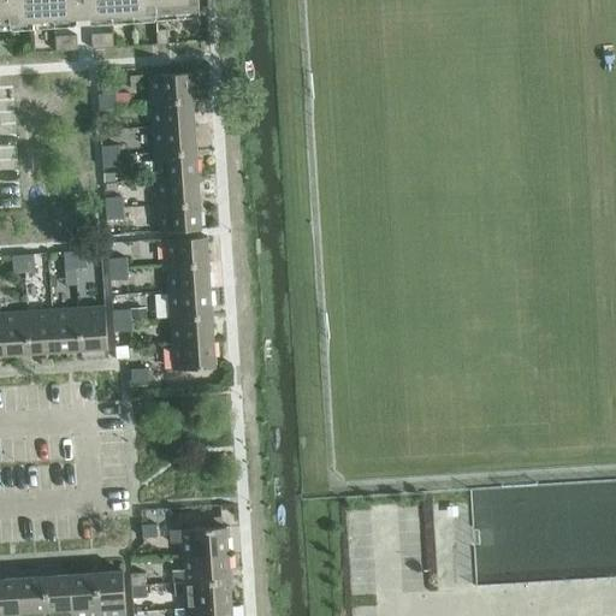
[(0,0),(0,23),(200,11),(200,6),(199,0),(0,0)]
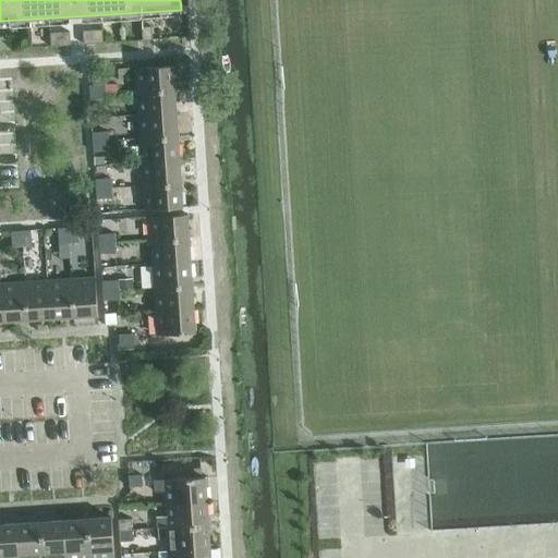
[(142,40),(153,39),(152,26),(142,27),(142,40)]
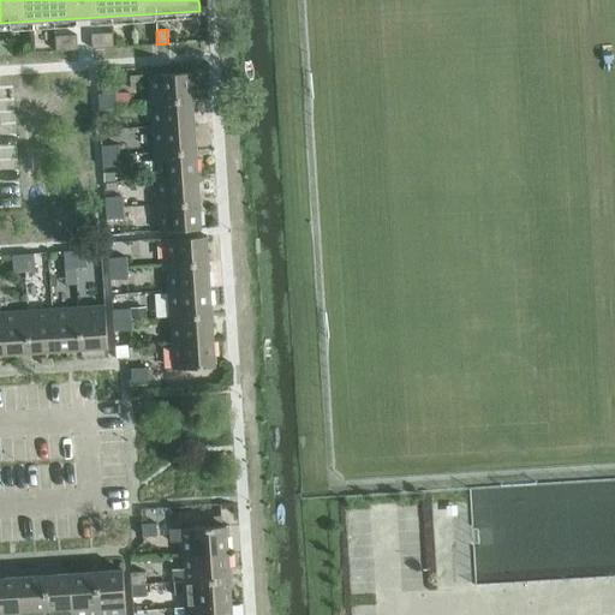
[(93,49),(114,47),(113,33),(91,34),(93,49)]
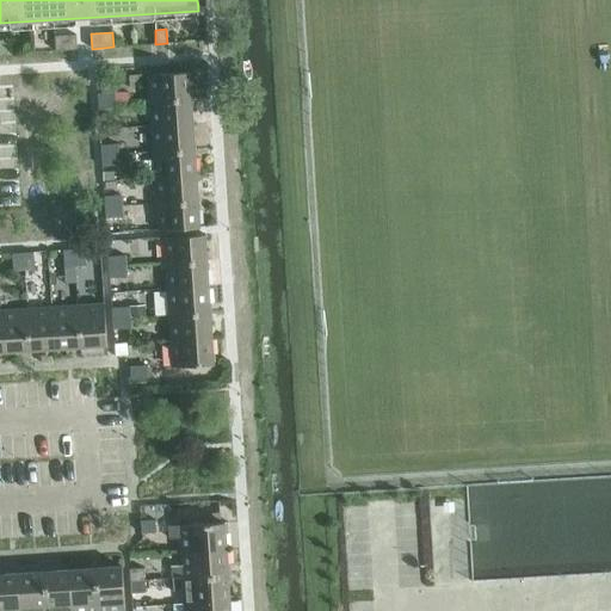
[(55,36),(56,51),(78,49),(76,35),(55,36)]
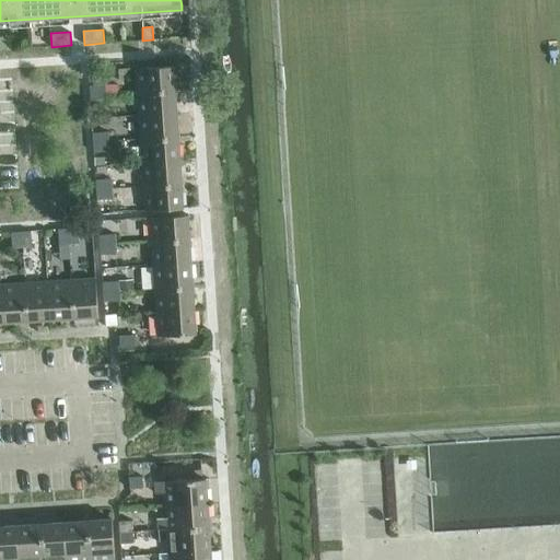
[(137,92),(175,90),(173,66),(136,68),(137,92)]
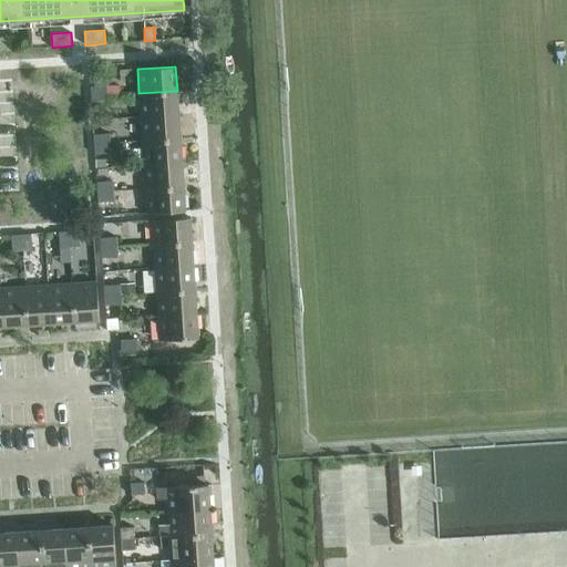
[(91,96),(107,95),(106,86),(90,86),(91,96)]
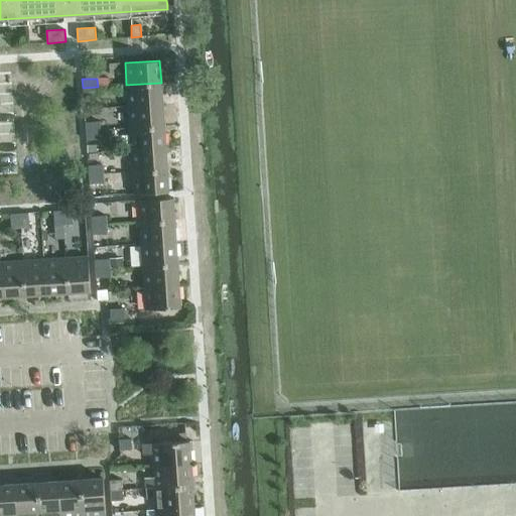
[(128,107),(162,105),(161,83),(126,85),(128,107)]
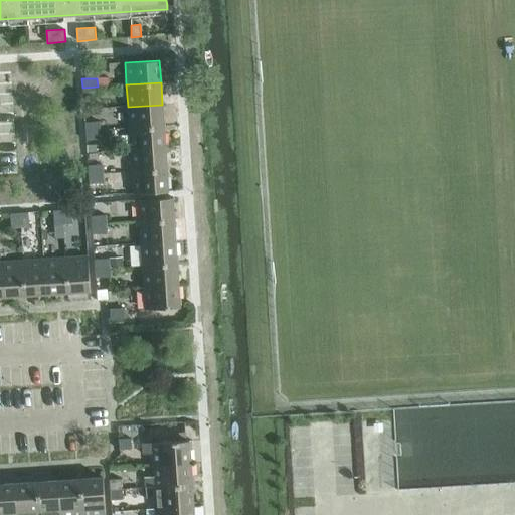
[(98,87),(82,88),(82,97),(98,96),(98,87)]
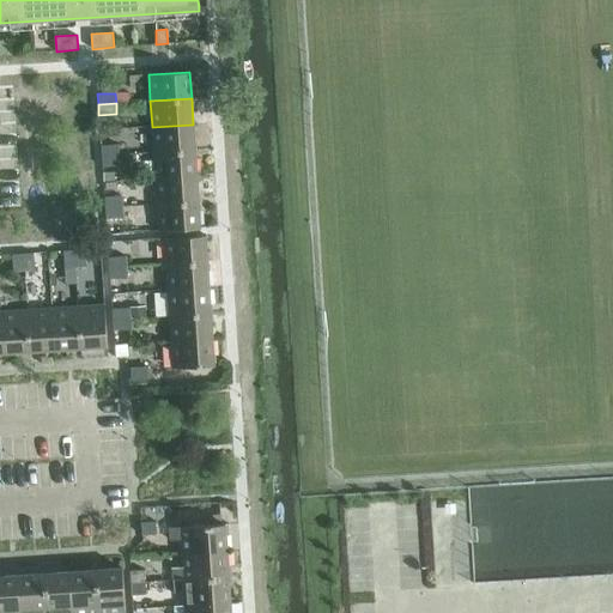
[(153,153),(195,150),(193,125),(152,127),(153,153)]
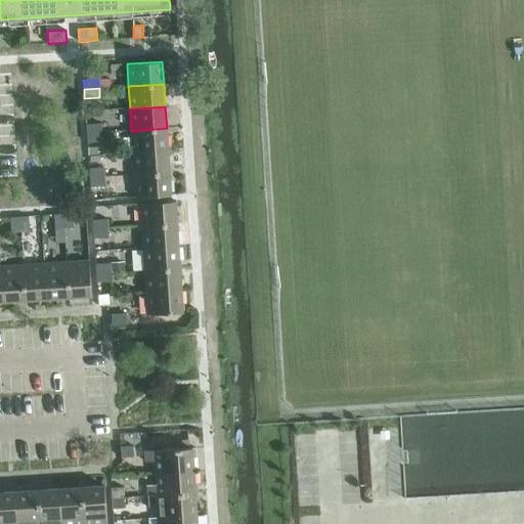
[(87,133),(102,132),(101,124),(86,125),(87,133)]
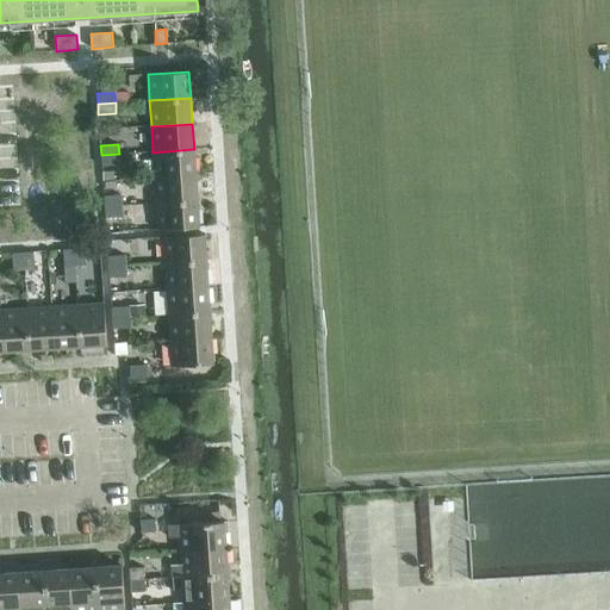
[(155,178),(195,175),(194,149),(153,153),(155,178)]
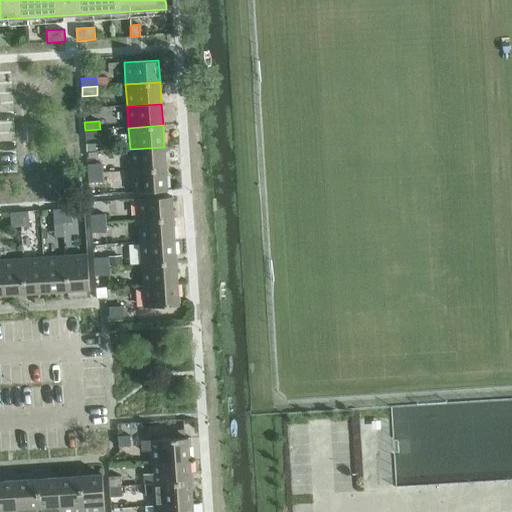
[(100,129),(85,130),(86,140),(100,139),(100,129)]
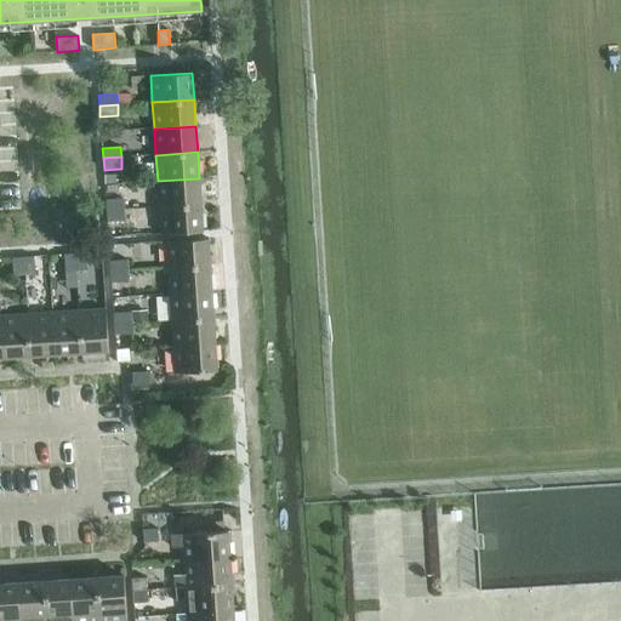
[(115,175),(104,175),(104,184),(117,184),(115,175)]
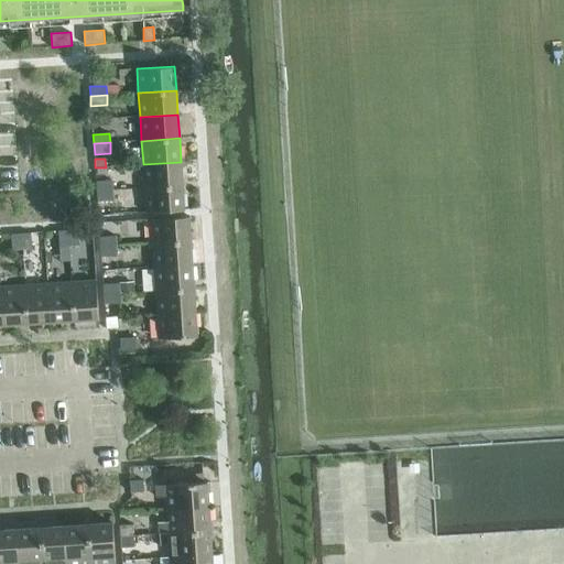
[(144,188),(183,185),(181,162),(143,164),(144,188)]
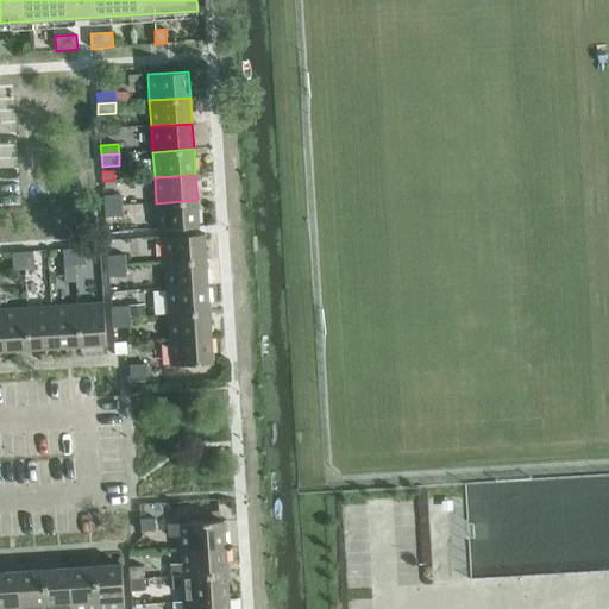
[(105,207),(121,206),(121,195),(104,196),(105,207)]
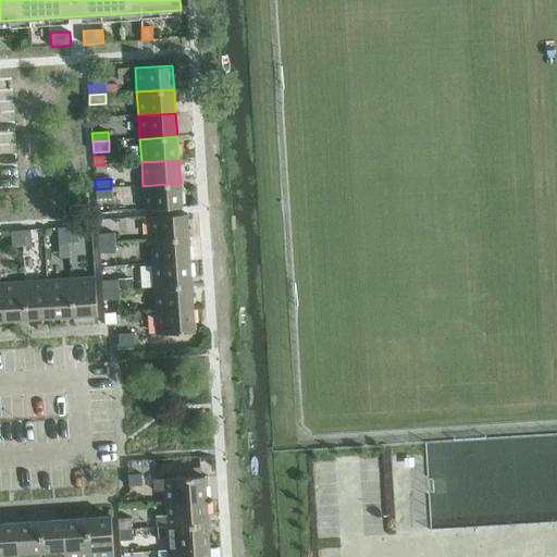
[(143,186),(145,210),(182,207),(181,183),(143,186)]
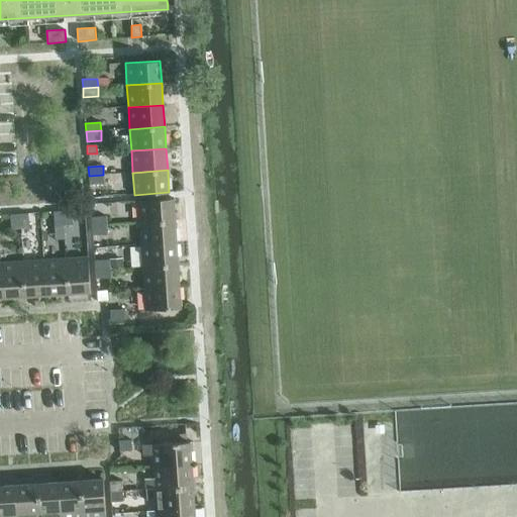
[(103,175),(89,176),(89,185),(104,183),(103,175)]
